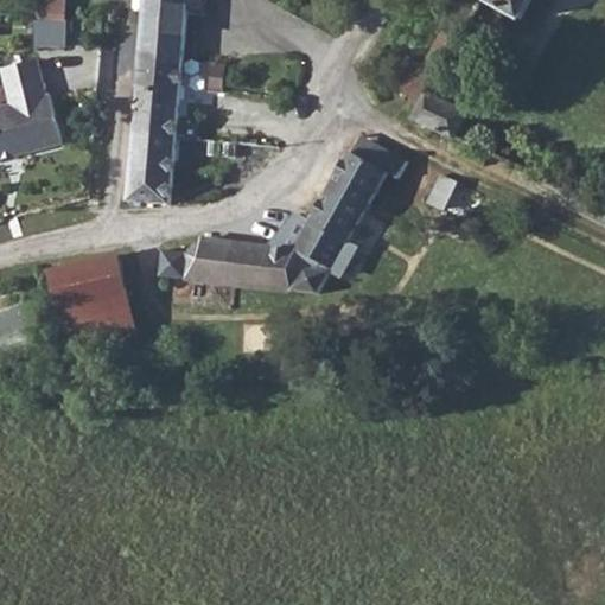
[(36,0),(36,6),(65,10),(65,0),(36,0)]
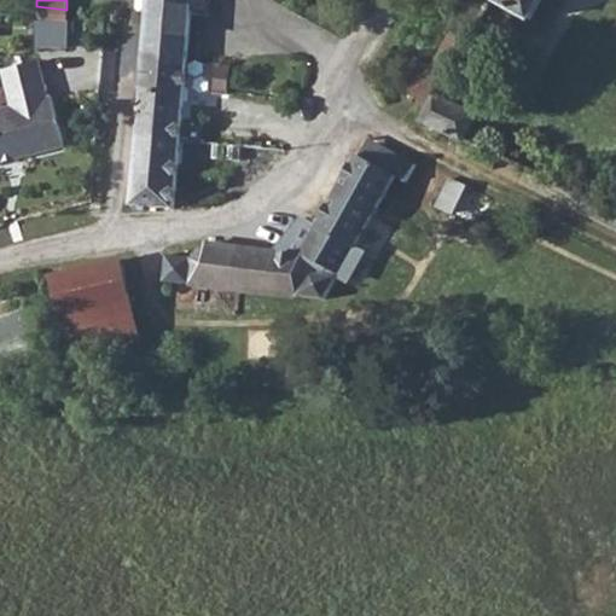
[(134,0),(133,11),(144,11),(144,0),(134,0)]
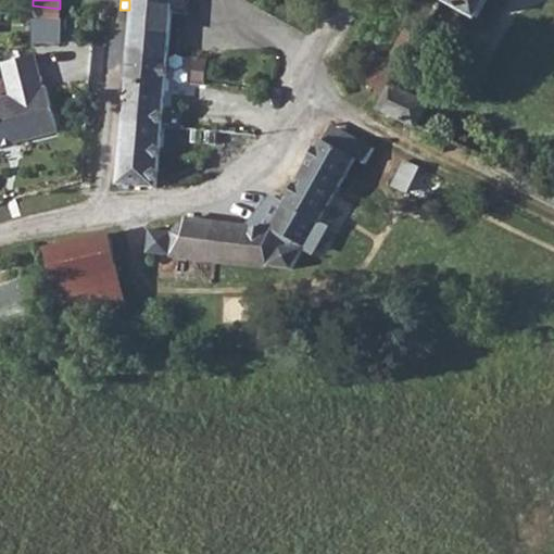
[(125,53),(120,123),(161,125),(172,0),(129,0),(129,10),(125,53)]
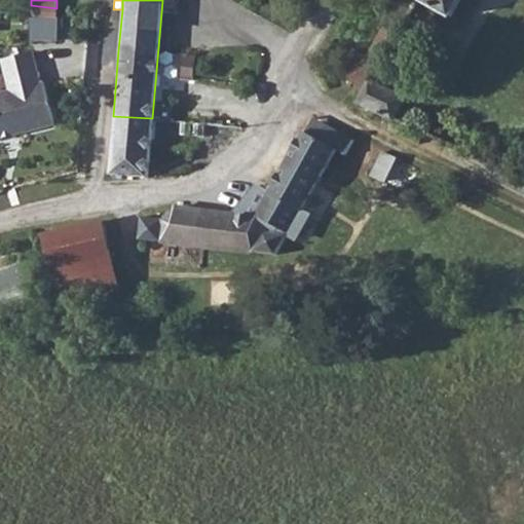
[(419,0),(450,16),(459,0),(419,0)]
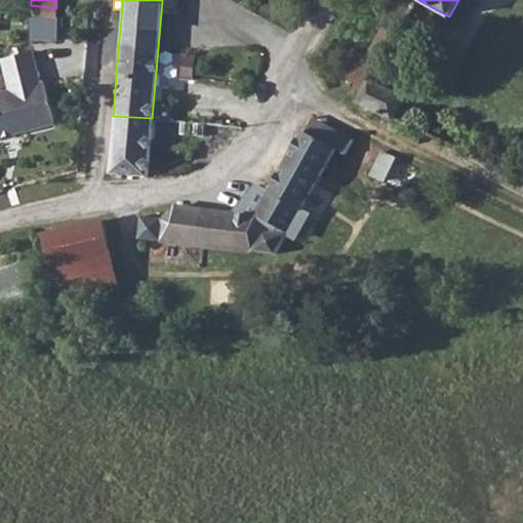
[(0,69),(6,90),(0,92),(0,138),(53,123),(41,81),(37,81),(28,52),(0,59),(0,69)]
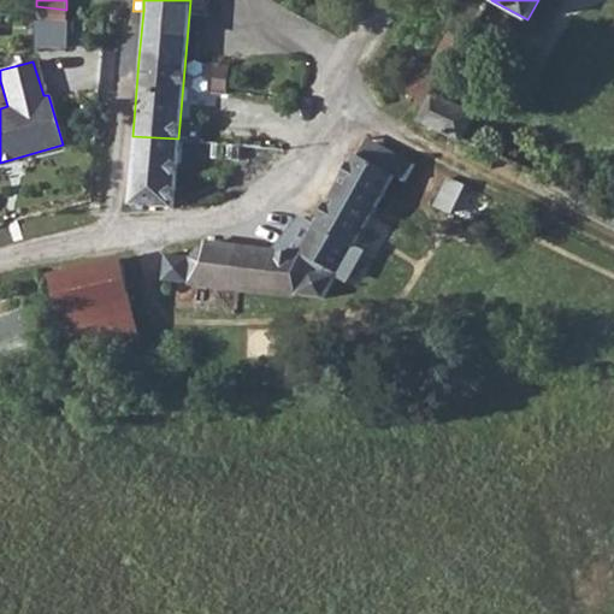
[(424,104),(415,118),(460,141),(473,113),(431,92),(424,104)]
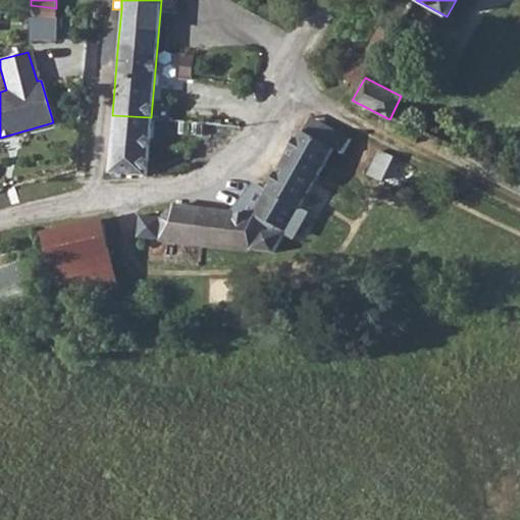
[(112,115),(107,172),(147,175),(151,117),(112,115)]
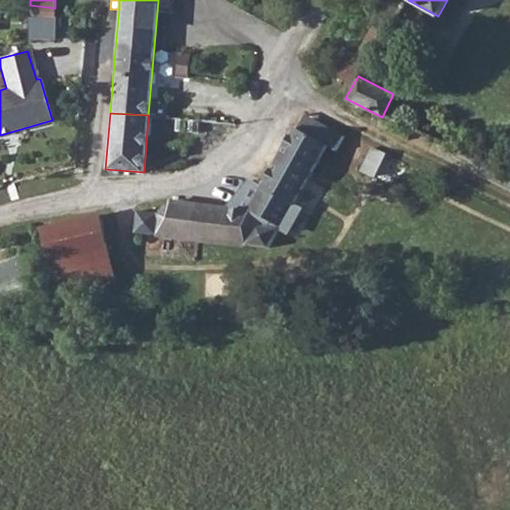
[(326,142),(317,137),(293,124),(258,186),(246,179),(233,195),(238,197),(232,206),(225,205),(167,198),(155,211),(136,209),(133,231),(155,234),(156,236),(243,247),(245,243),(266,246),(290,206),(309,215),(325,188),(306,177),(326,142)]
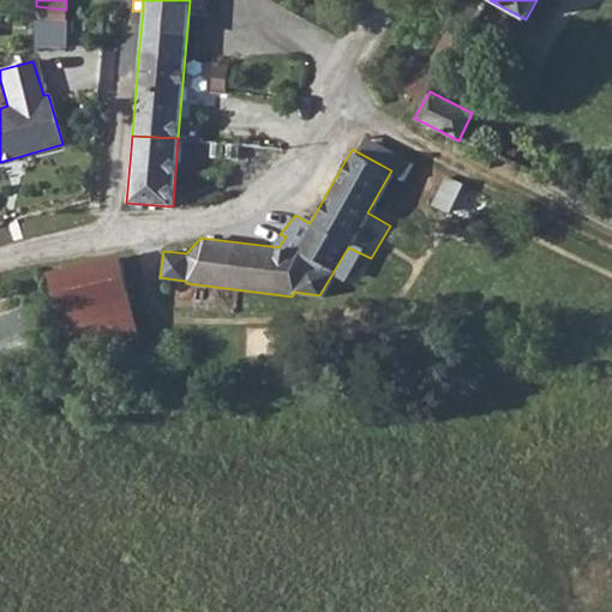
[(444,174),(432,204),(447,211),(454,196),(461,181),(444,174)]
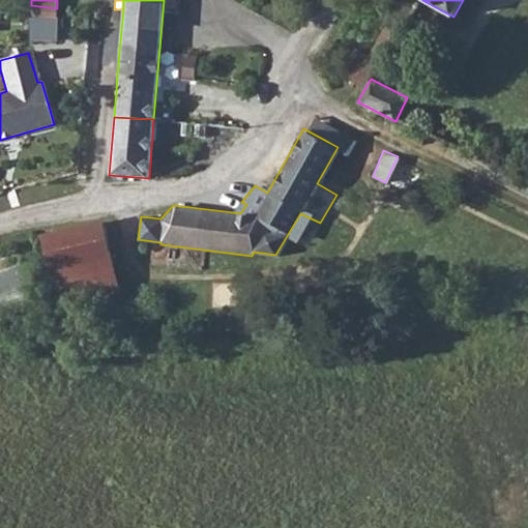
[(110,218),(46,228),(56,300),(121,290),(110,218)]
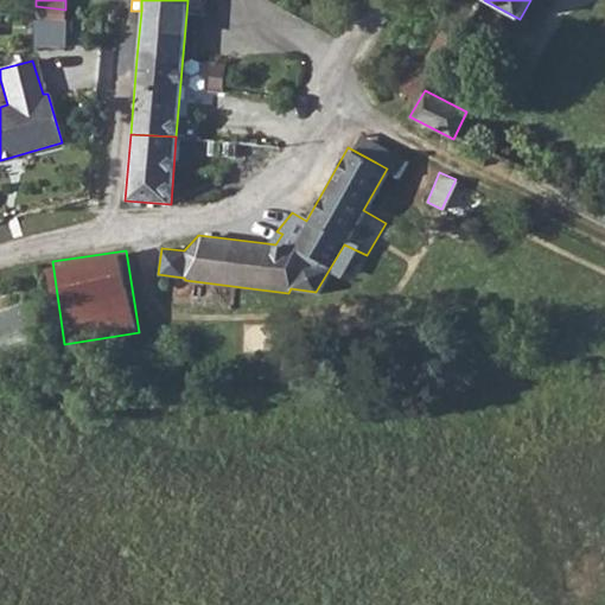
[(230,295),(229,304),(241,306),(242,297),(230,295)]
